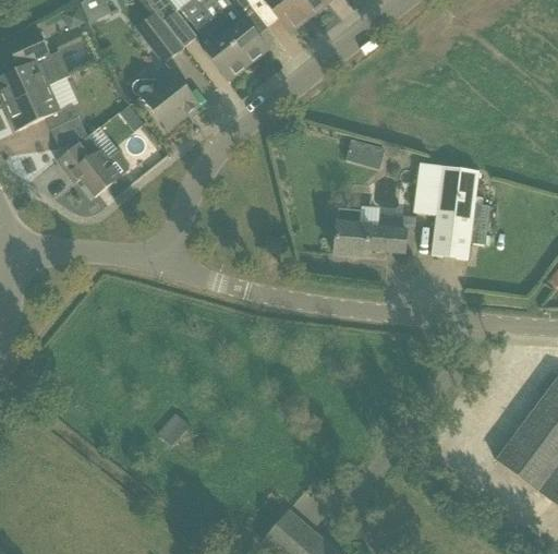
[(82,0),(80,1),(89,22),(110,12),(105,0),(82,0)]
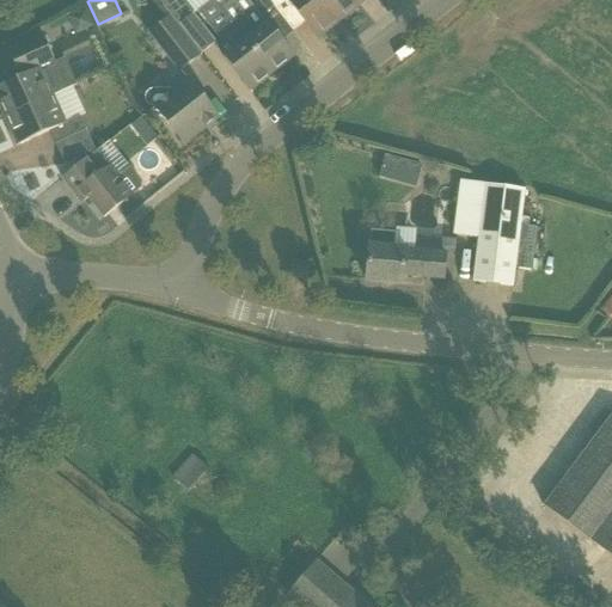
[(215,38),(185,0),(183,0),(170,11),(201,50),(215,38)]
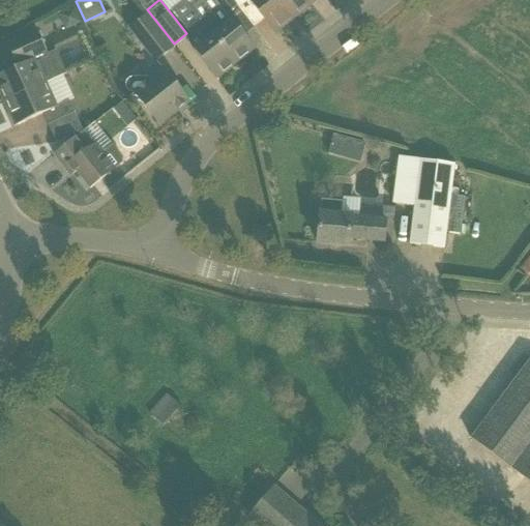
[(236,61),(186,0),(178,0),(171,6),(193,34),(187,37),(194,47),(193,47),(216,77),(236,61)]
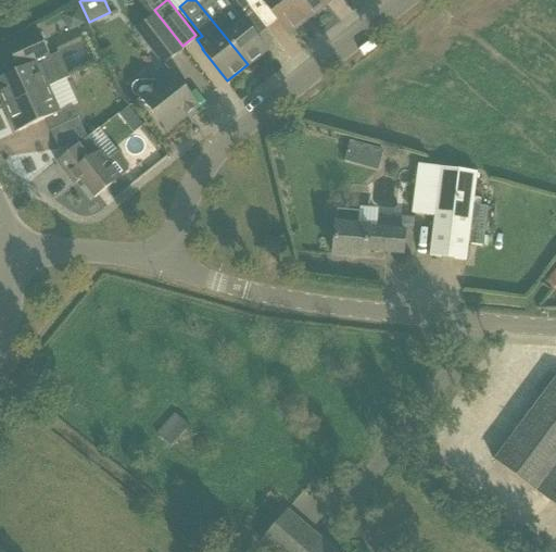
[(196,0),(248,64),(267,48),(239,11),(249,3),(245,0),(198,0),(196,0)]
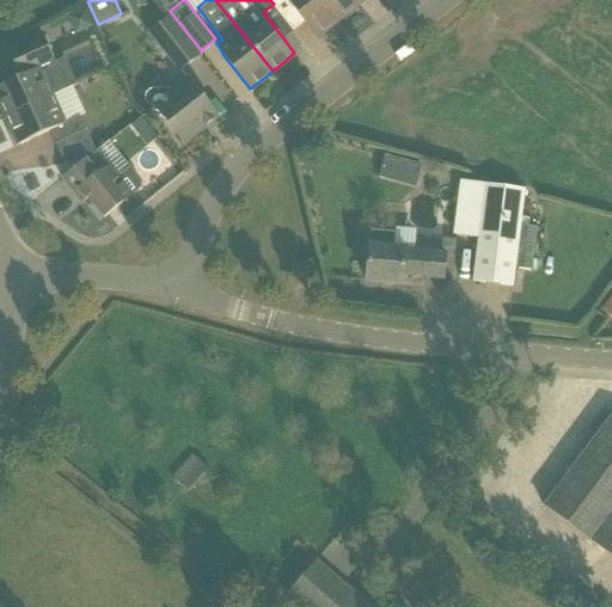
[(289,0),(317,35),(340,17),(325,0),(270,0),(274,4),(271,0),(289,0)]
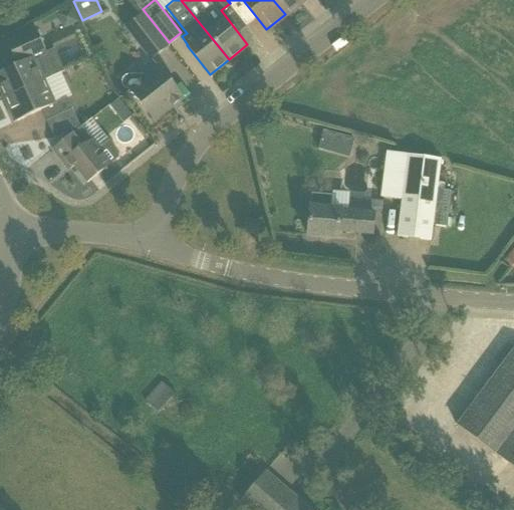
[(273,0),(285,14),(303,0),(273,0)]
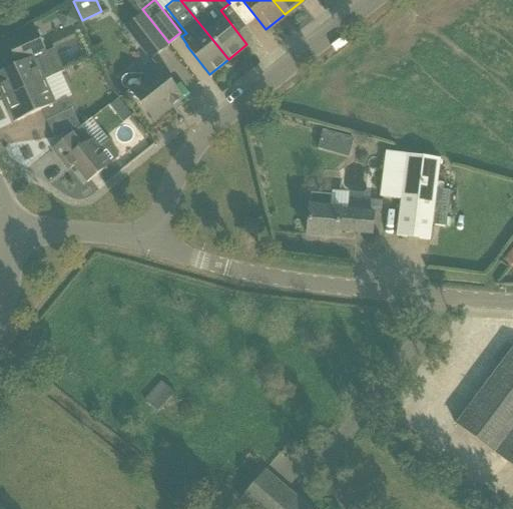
[(56,10),(64,26),(79,18),(71,2),(56,10)]
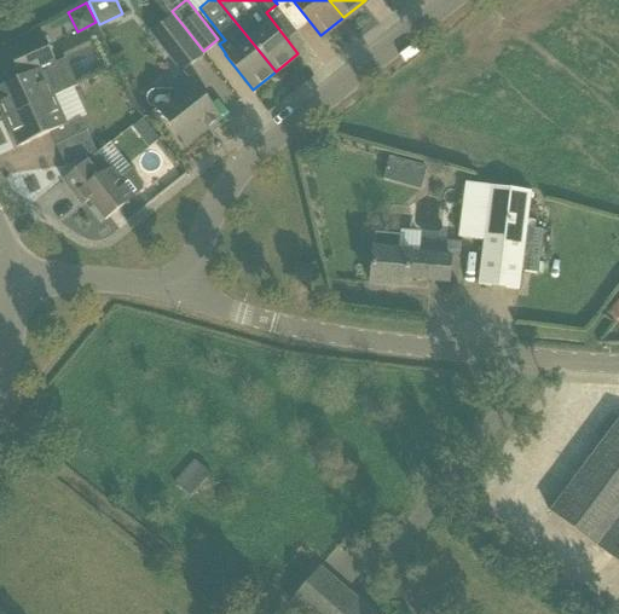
[(181,68),(201,53),(169,13),(150,28),(181,68)]
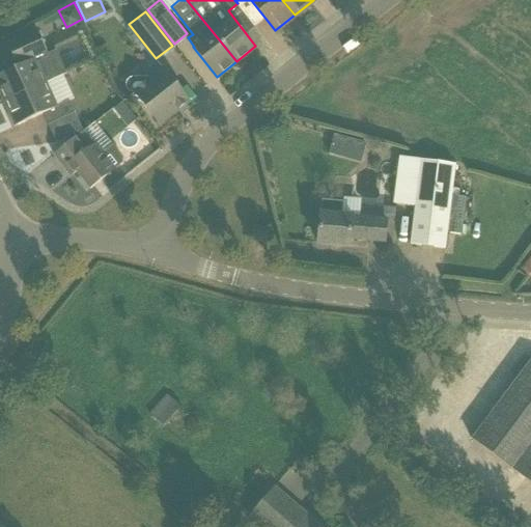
[(16,64),(0,71),(0,90),(4,99),(46,80),(39,67),(53,61),(43,38),(36,27),(5,40),(16,64)]
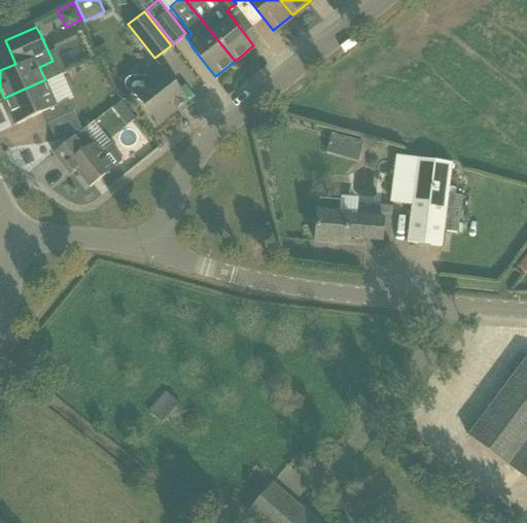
[(187,98),(162,66),(160,64),(147,73),(134,73),(128,76),(126,79),(127,83),(128,86),(132,89),(159,120),(187,98)]
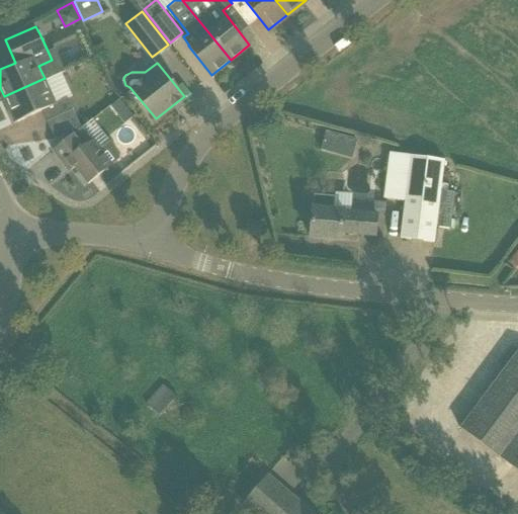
[(4,96),(14,120),(41,108),(47,119),(73,107),(68,96),(56,101),(45,78),(4,96)]
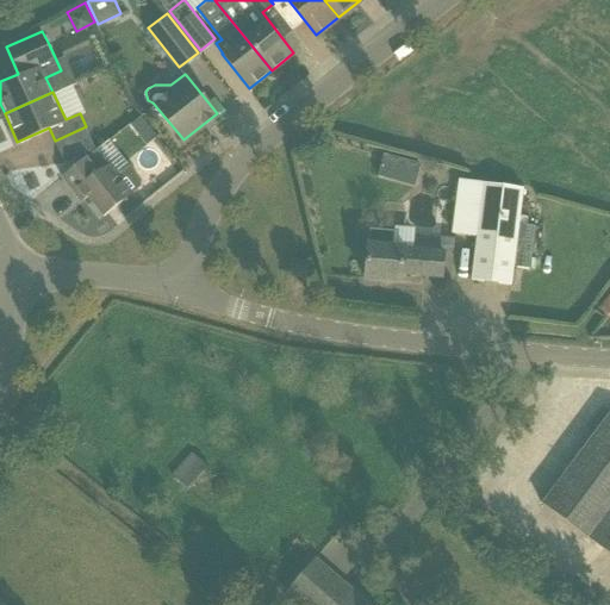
[(131,123),(138,132),(149,124),(141,114),(131,123)]
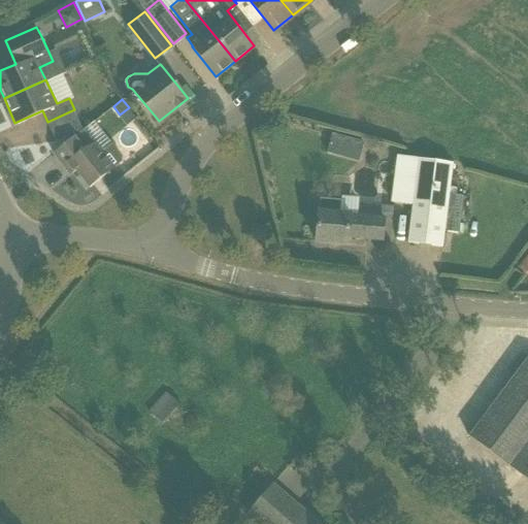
[(90,185),(111,168),(122,160),(122,154),(112,140),(101,150),(84,127),(54,151),(64,164),(66,163),(72,171),(76,168),(90,185)]
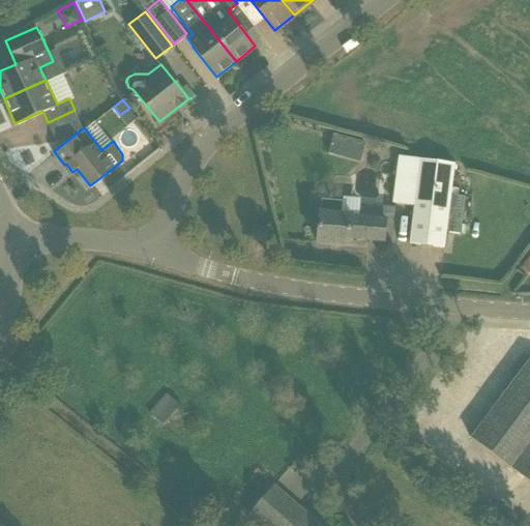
[(328,150),(339,153),(341,148),(361,154),(365,140),(333,132),(328,150)]
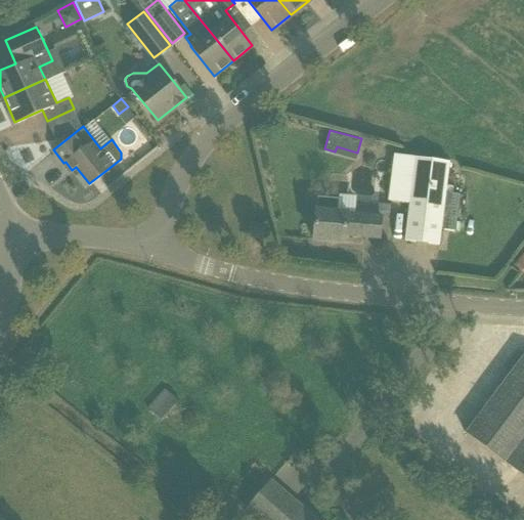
[(438,243),(440,227),(455,228),(460,191),(446,190),(450,160),(394,153),(389,198),(410,200),(405,237),(438,243)]
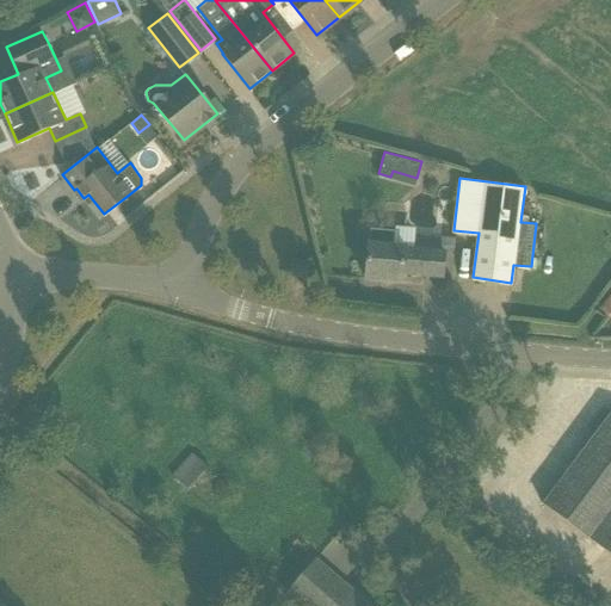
[(403,271),(443,274),(445,247),(393,241),(394,230),(371,228),(370,242),(369,242),(365,276),(402,279),(403,271)]
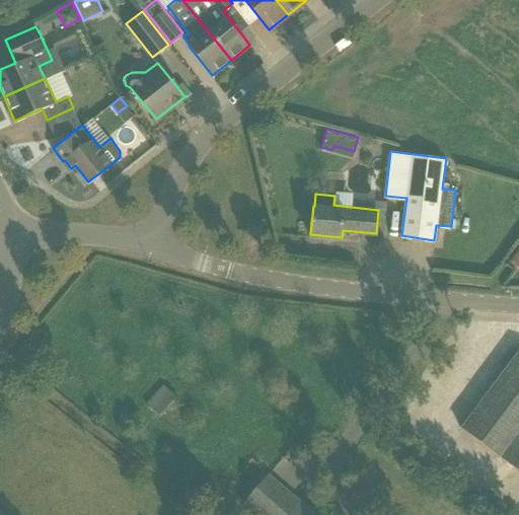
[(387,200),(374,199),(373,207),(386,209),(387,200)]
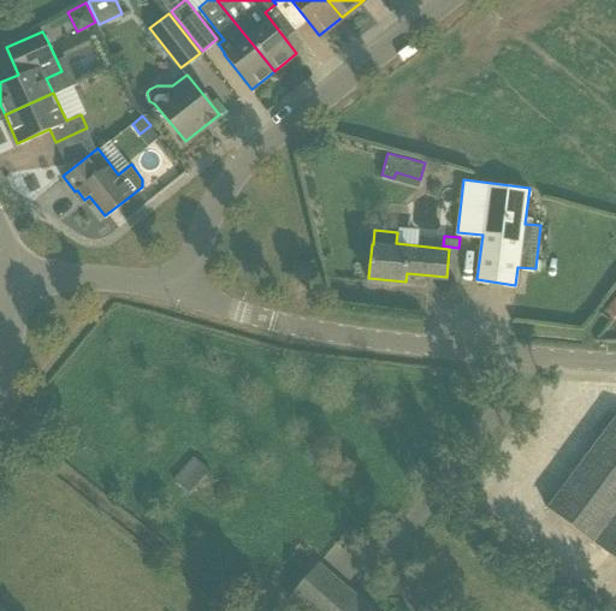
[(292,272),(304,273),(309,273),(311,261),(292,260),(292,272)]
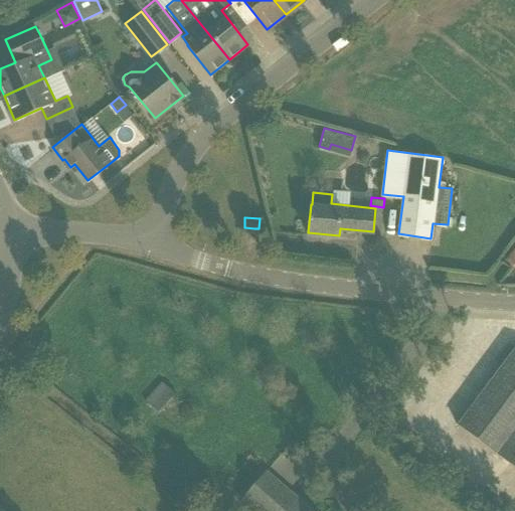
[(514,266),(514,245),(505,259),(514,266)]
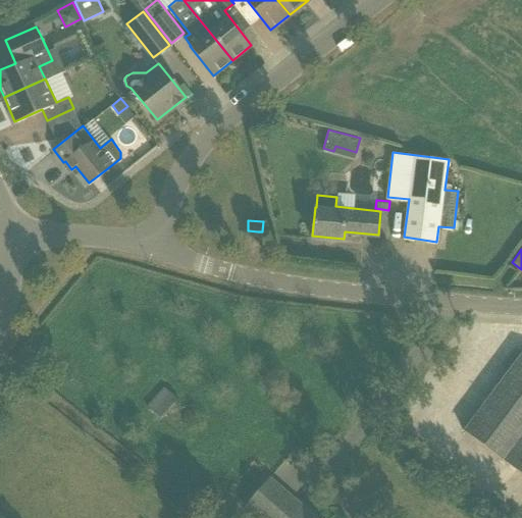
[(521,351),(464,429),(521,472),(521,351)]
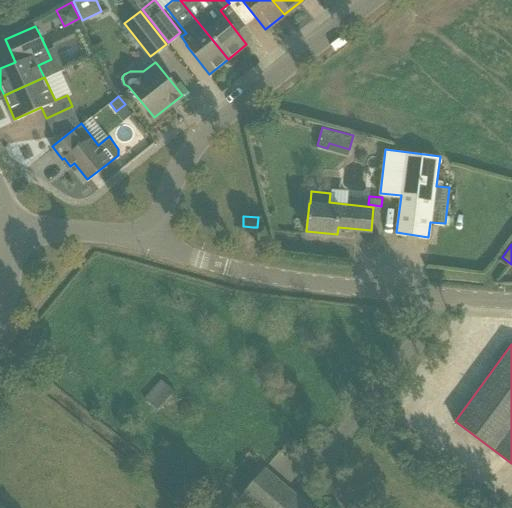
[(174,389),(161,378),(145,395),(158,407),(174,389)]
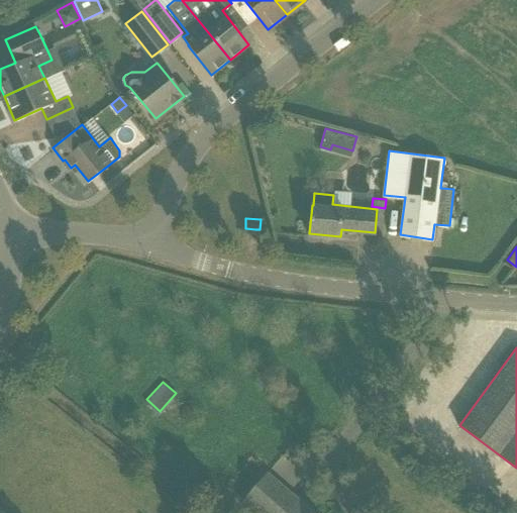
[(267,472),(241,501),(255,512),(313,512),(303,503),(267,472)]
